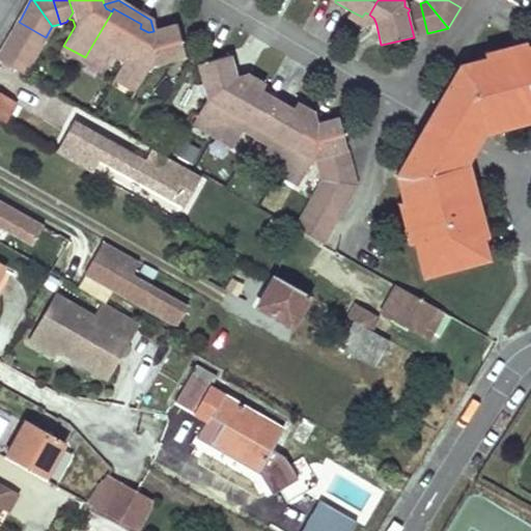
[(427,33),(420,3),(414,4),(410,9),(408,12),(414,37),(427,33)]
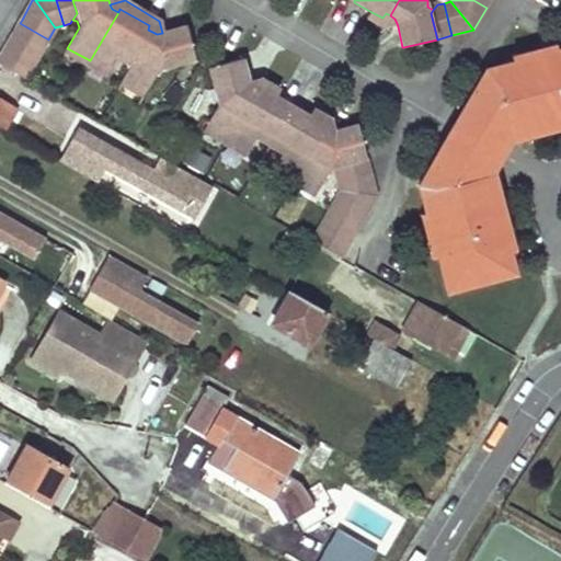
[(118,12),(90,60),(91,60),(124,81),(125,80),(152,32),(148,30),(149,25),(119,9),(118,12)]
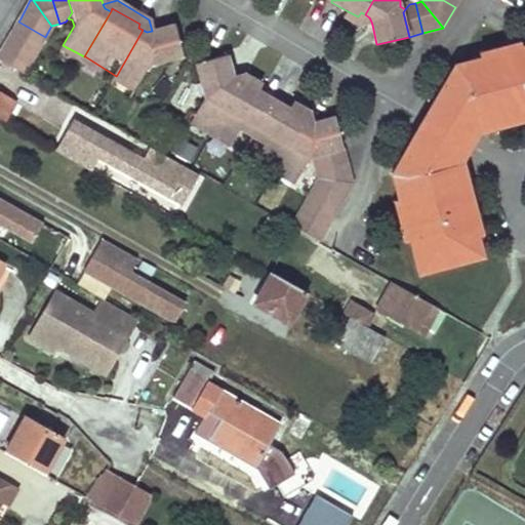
[(358,16),(348,11),(344,18),(358,28),(372,25),(371,22),(369,17),(365,14),(361,12),(358,16)]
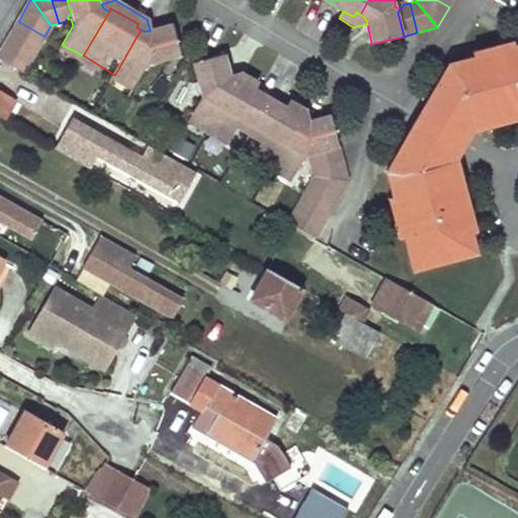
[(45,36),(18,21),(11,33),(37,50),(45,36)]
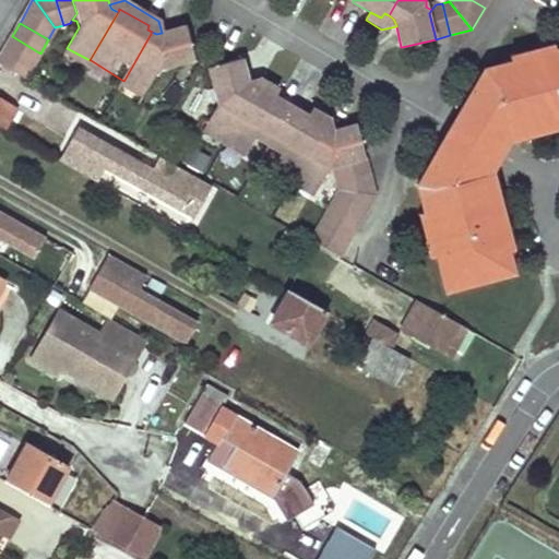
[(156,34),(152,32),(125,80),(146,92),(158,70),(195,60),(186,26),(162,33),(156,34)]
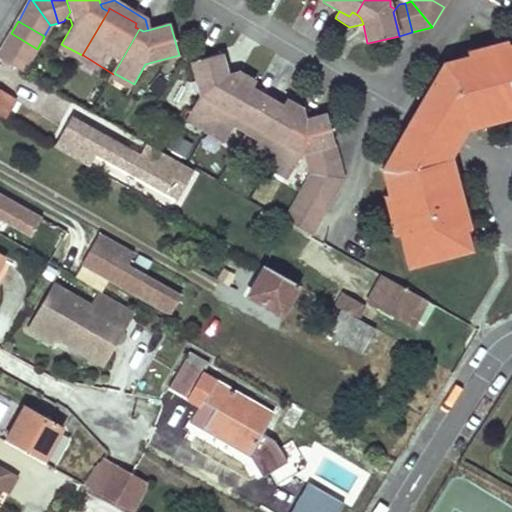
[(37,49),(11,33),(3,46),(30,61),(37,49)]
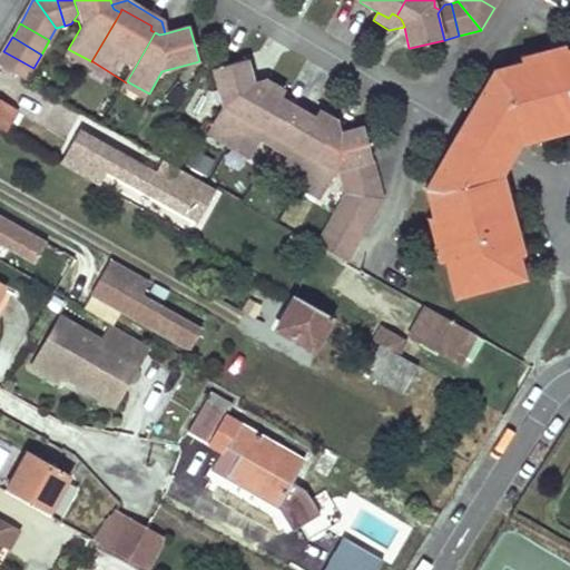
[(569,49),(567,50),(564,43),(520,56),(521,62),(494,69),(474,105),(536,140),(569,130),(569,49)]
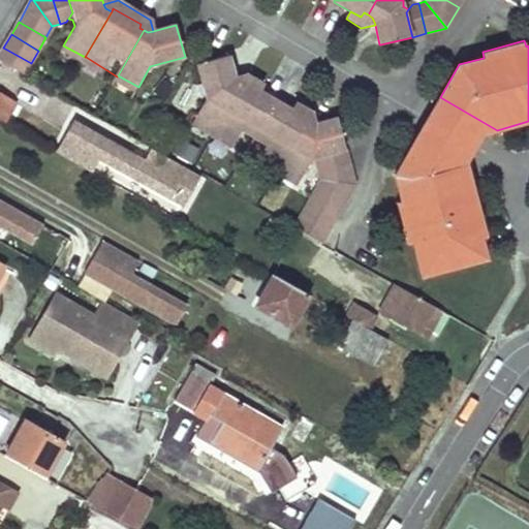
[(117,76),(86,57),(85,57),(63,45),(60,51),(134,93),(138,87),(118,75),(117,76)]
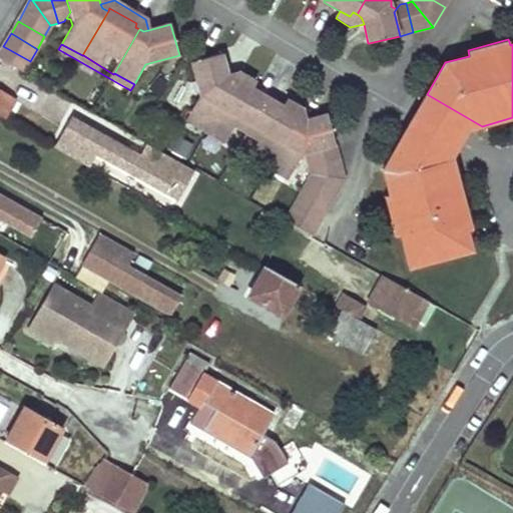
[(30,61),(3,46),(0,51),(0,60),(24,73),(30,61)]
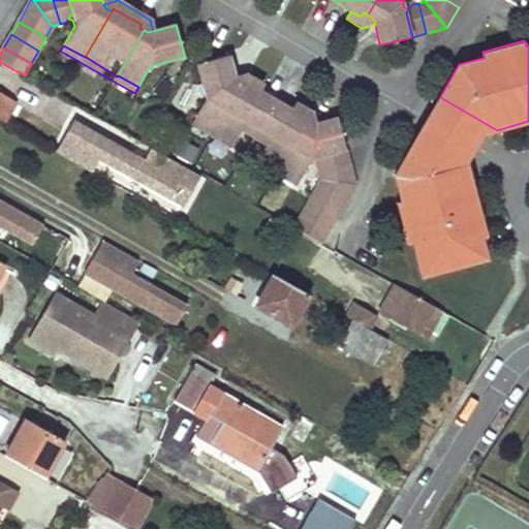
[(229,57),(199,65),(208,99),(195,121),(237,144),(243,134),(253,141),(263,146),(258,156),(301,180),(313,159),(320,162),(322,157),(346,152),(338,119),(315,125),(312,126),(302,121),(303,117),(292,111),(259,92),(250,87),(247,90),(236,84),(235,79),(229,57)]
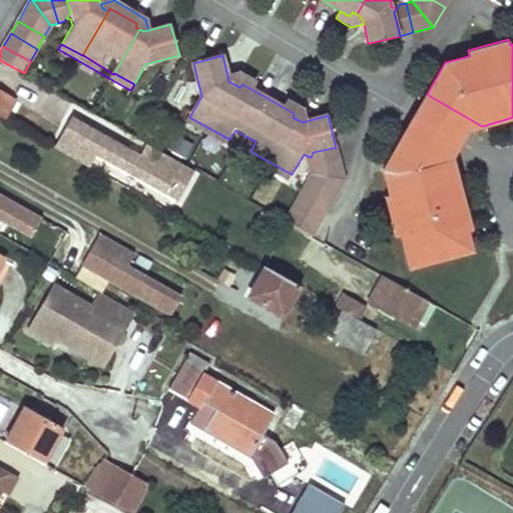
[(240,73),(227,76),(228,81),(239,87),(242,84),(251,89),(255,81),(240,73)]
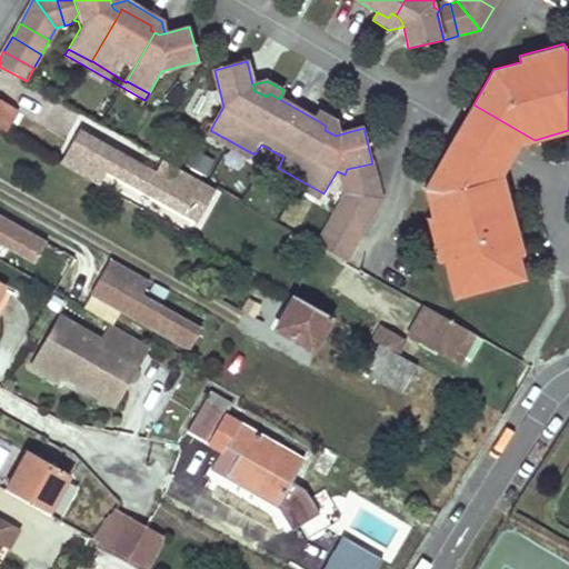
[(188,109),(205,115),(209,97),(192,91),(188,109)]
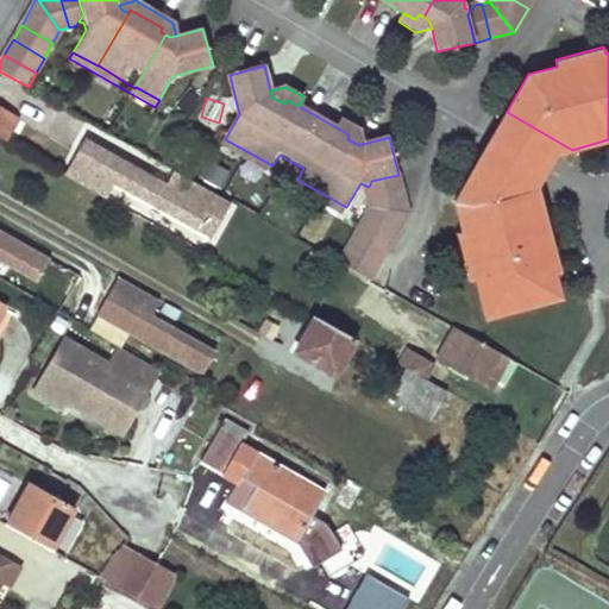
[(18,117),(0,105),(0,135),(6,138),(18,117)]
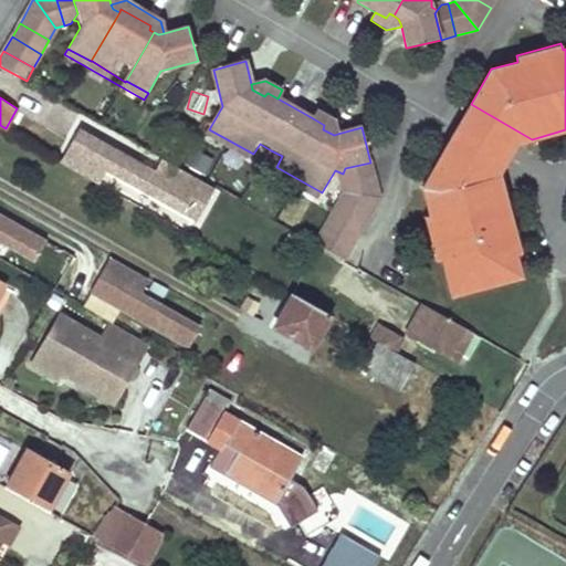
[(521,252),(500,169),(515,144),(532,139),(471,104),(423,188),(430,213),(423,216),(436,261),(441,259),(451,295),(521,276),(516,258),(520,257),(521,252)]
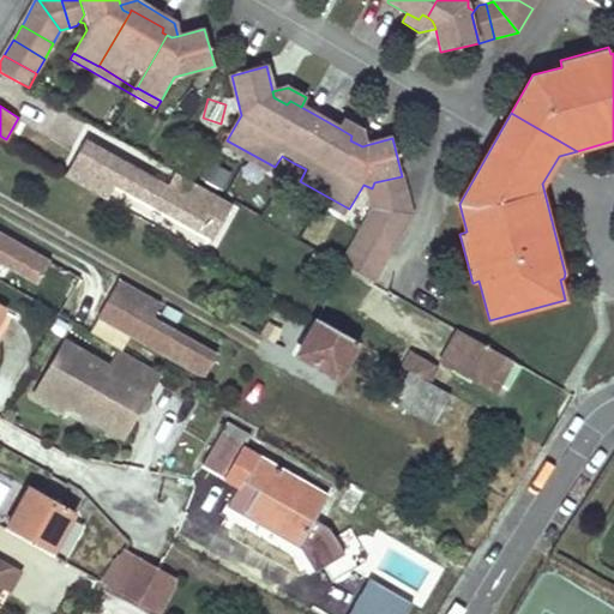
[(345,120),(339,128),(351,136),(350,140),(362,146),(366,145),(362,130),(345,120)]
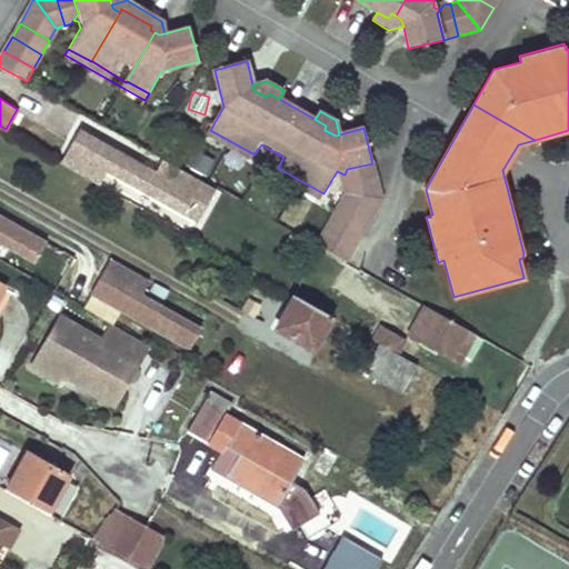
[(155,169),(80,127),(60,162),(99,183),(106,170),(196,221),(213,189),(160,159),(155,169)]
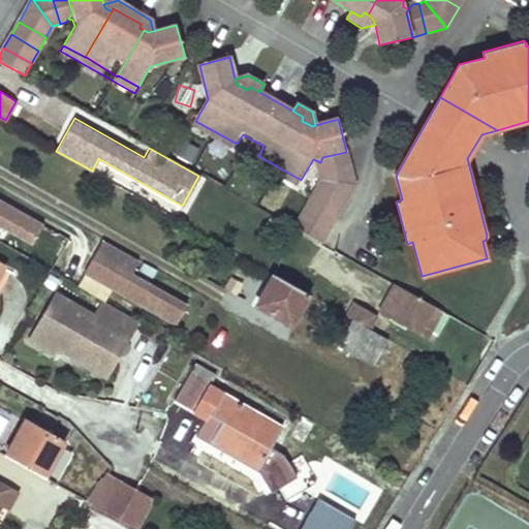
[(237,144),(195,121),(192,125),(234,149),(237,144)]
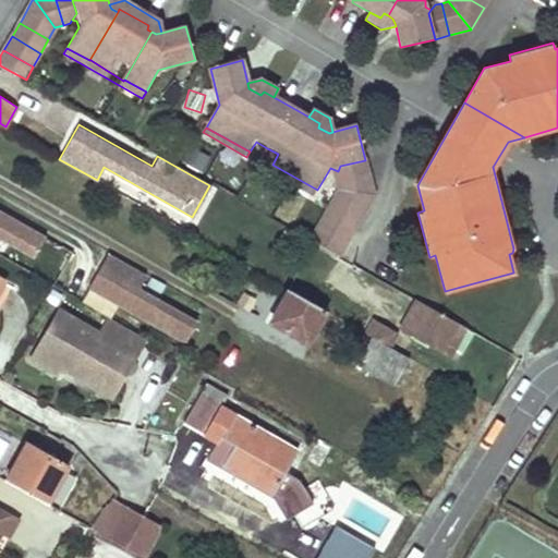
[(370,174),(365,160),(340,166),(338,171),(335,177),(336,183),(370,174)]
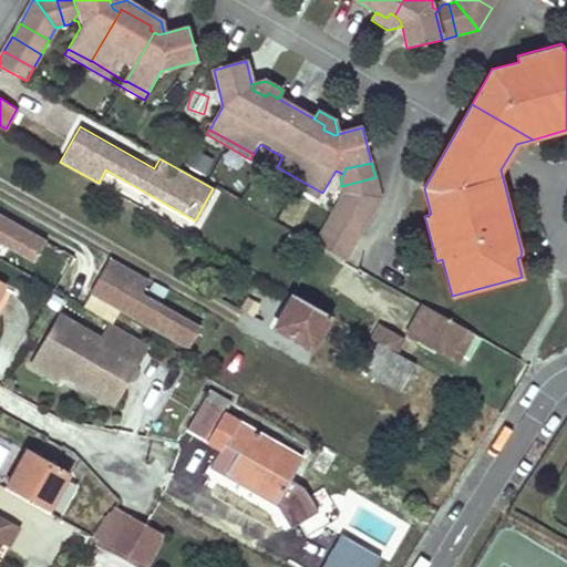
[(322,193),(277,167),(274,172),(319,198),(322,193)]
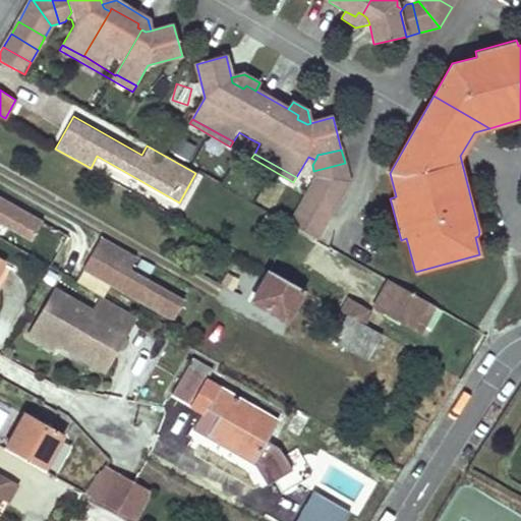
[(350,184),(345,163),(313,171),(316,180),(350,184)]
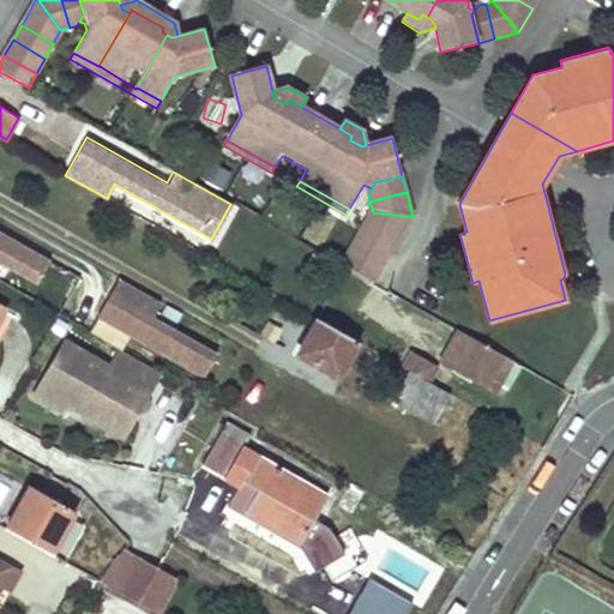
[(399,242),(413,217),(373,212),(366,224),(399,242)]
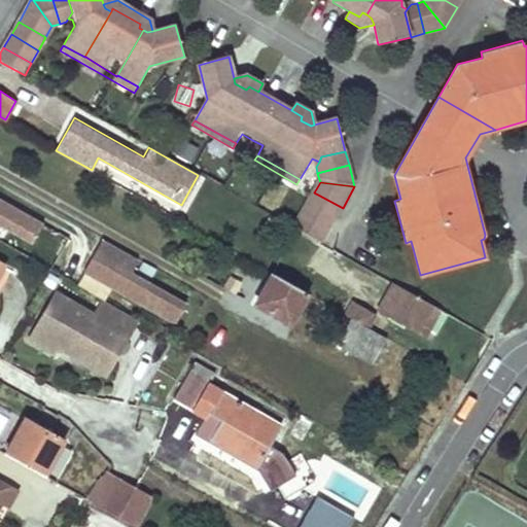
[(343,208),(314,192),(308,204),(336,220),(343,208)]
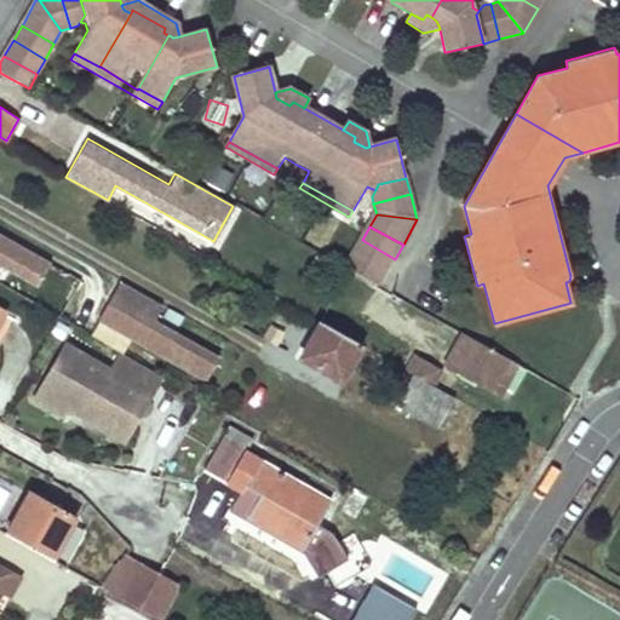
[(50,260),(0,233),(0,264),(35,285),(50,260)]
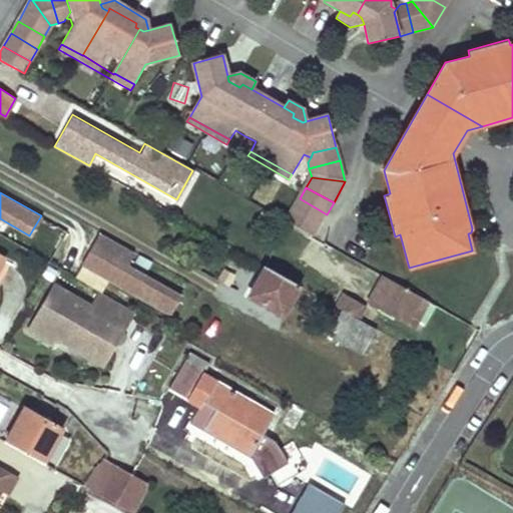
[(327,214),(300,198),(293,210),(320,225),(327,214)]
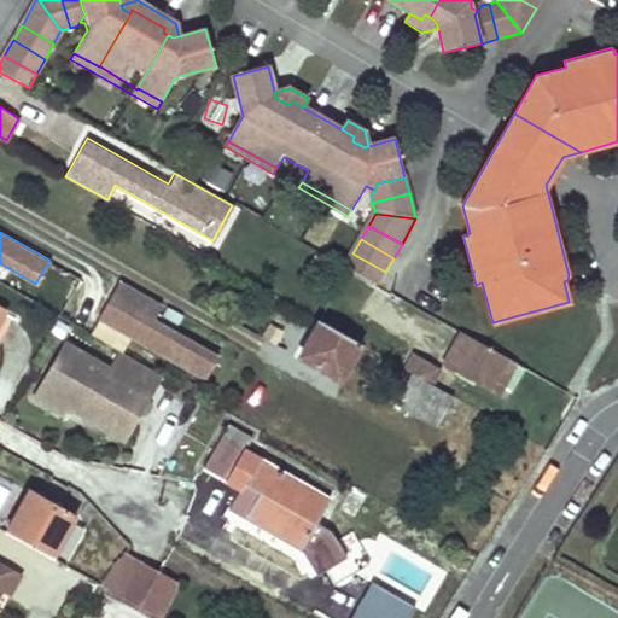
[(385,272),(353,254),(344,267),(378,286),(385,272)]
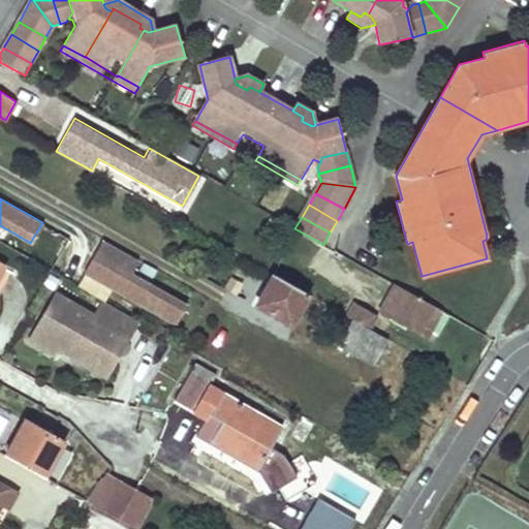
[(84,273),(175,324),(187,303),(150,282),(134,273),(130,271),(137,259),(102,240),(84,273)]
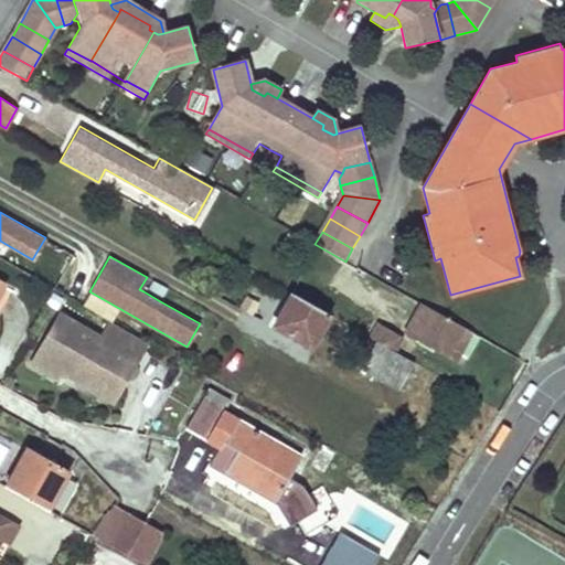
[(150,278),(144,291),(160,301),(168,288),(150,278)]
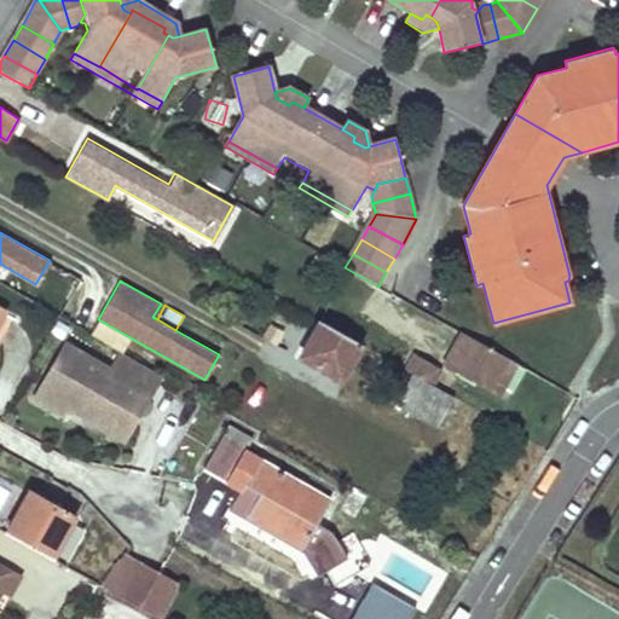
[(4,319),(0,324),(0,348),(15,325),(4,319)]
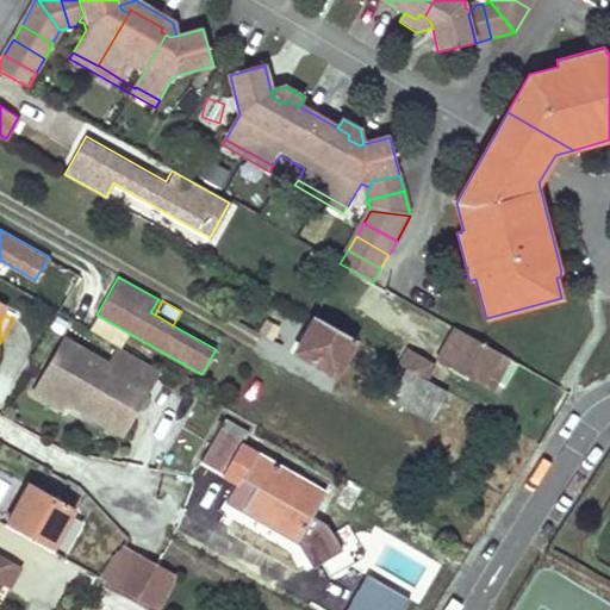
[(355,338),(317,316),(298,350),(335,372),(355,338)]
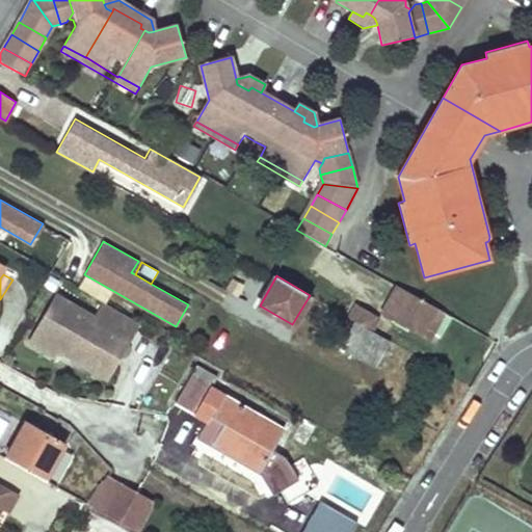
[(387,319),(403,291),(396,287),(381,315),(387,319)]
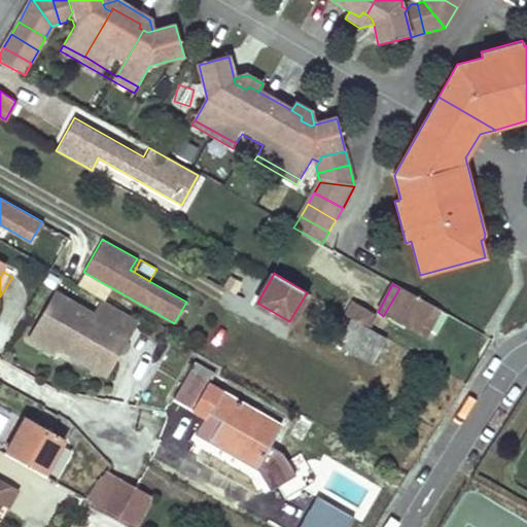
[(435,308),(399,288),(383,316),(424,339),(428,331),(423,328),(435,308)]
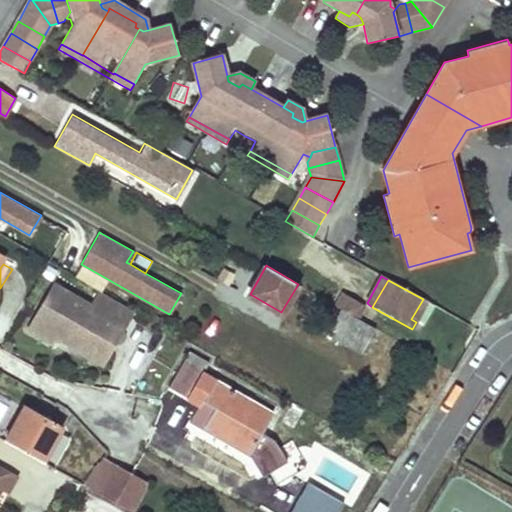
[(134,312),(98,292),(91,304),(51,281),(23,330),(52,346),(57,339),(91,358),(102,338),(111,343),(119,329),(123,332),(134,312)]
